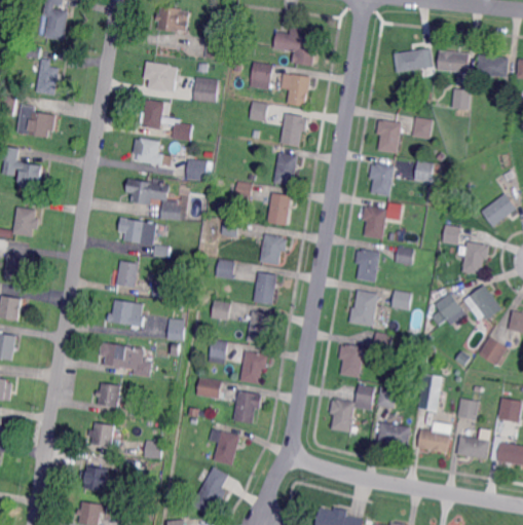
[(65,0),(64,6),(54,4),(53,9),(70,12),(65,41),(46,38),(49,17),(43,16),(46,0),(65,0)]
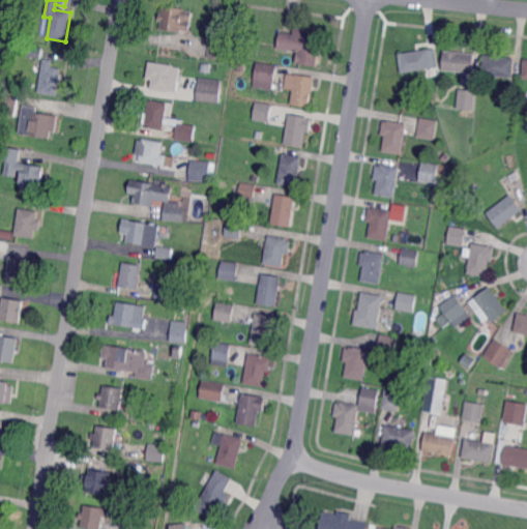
[(188,31),(179,30),(179,33),(158,30),(160,21),(156,21),(157,13),(162,15),(163,6),(183,9),(182,10),(192,12),(188,31)]
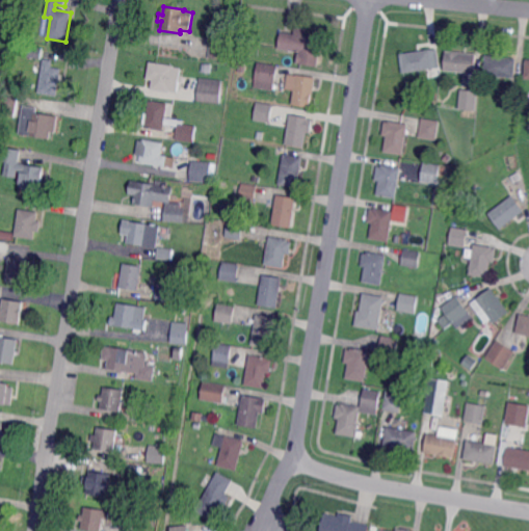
[(234,26),(227,25),(227,18),(235,18),(234,26)]
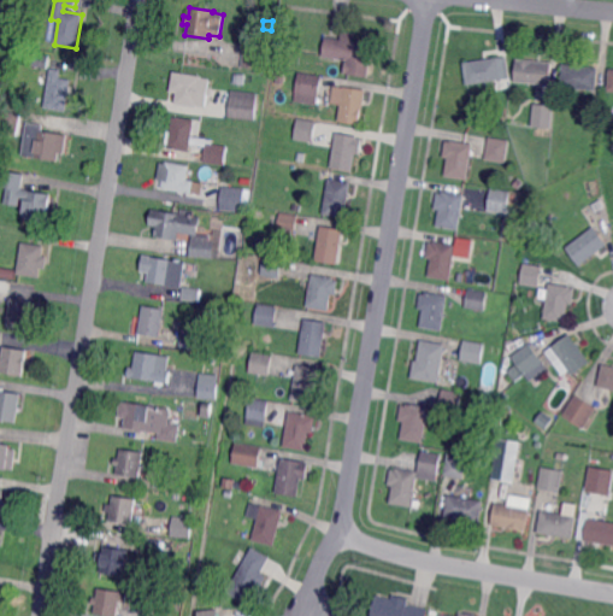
[(352,40),(372,44),(367,78),(343,75),(345,60),(322,57),(324,37),(339,40),(340,31),(353,34),(352,40)]
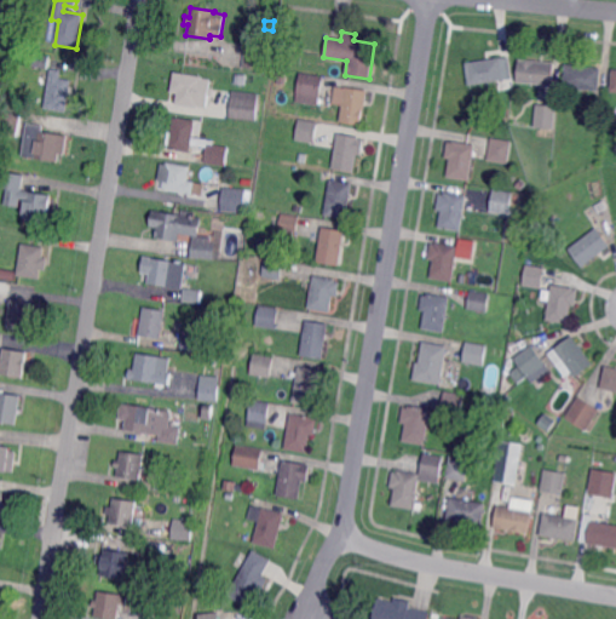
[(263,72),(241,70),(242,51),(264,52),(263,72)]
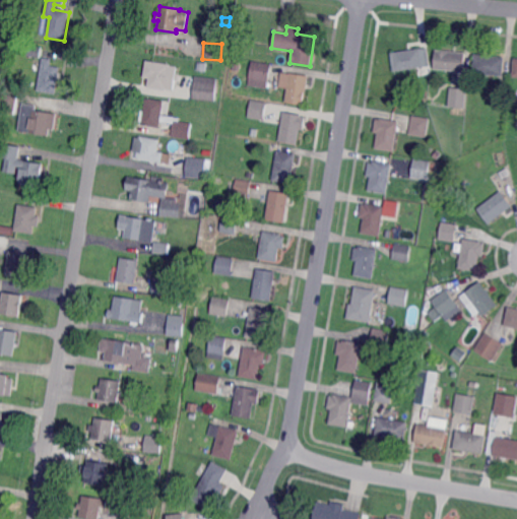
[(39,59),(24,55),(27,45),(42,48),(39,59)]
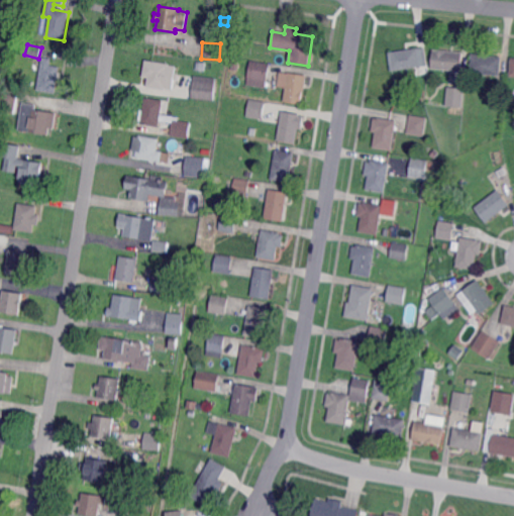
[(390,72),(387,53),(423,47),(425,66),(390,72)]
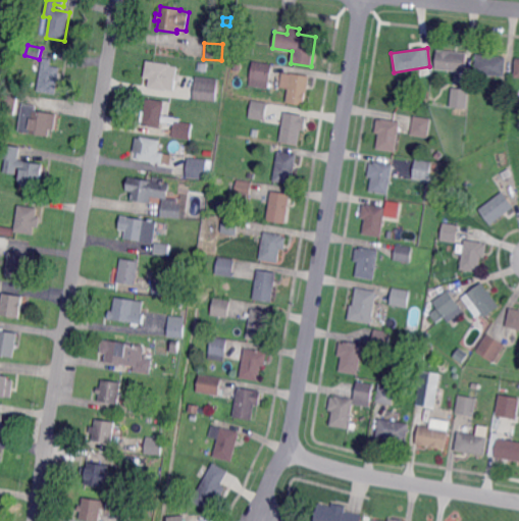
[(464,72),(433,69),(435,51),(466,54),(464,72)]
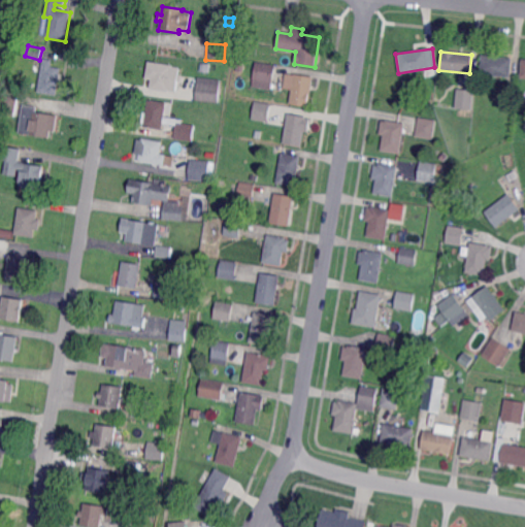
[(509,77),(479,74),(481,56),(511,59),(509,77)]
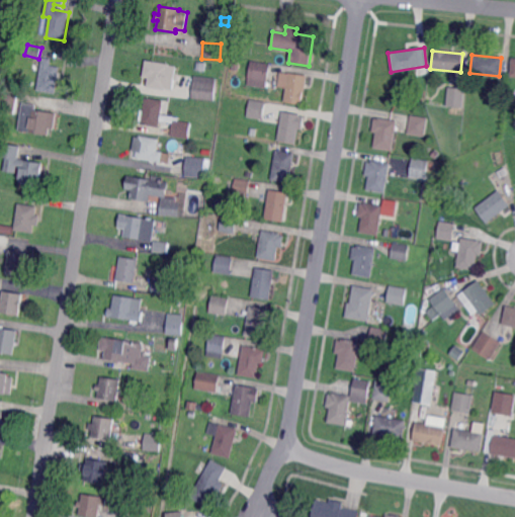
[(55,94),(36,91),(41,58),(51,60),(50,66),(59,68),(55,94)]
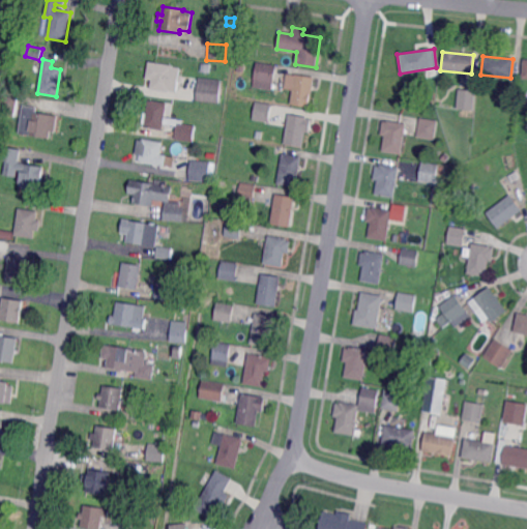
[(175,94),(149,90),(151,79),(146,78),(149,62),(179,68),(175,94)]
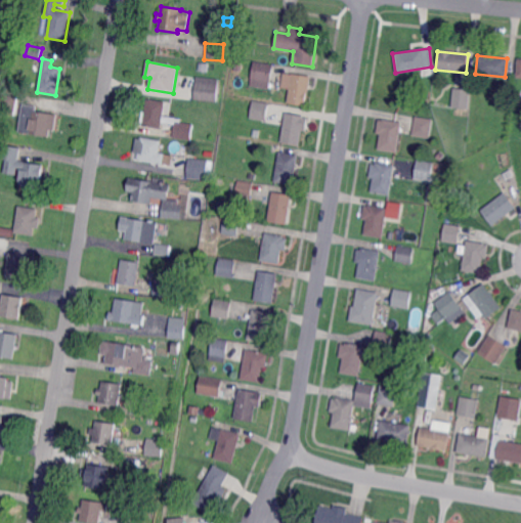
[(240,73),(232,72),(234,61),(241,62),(240,73)]
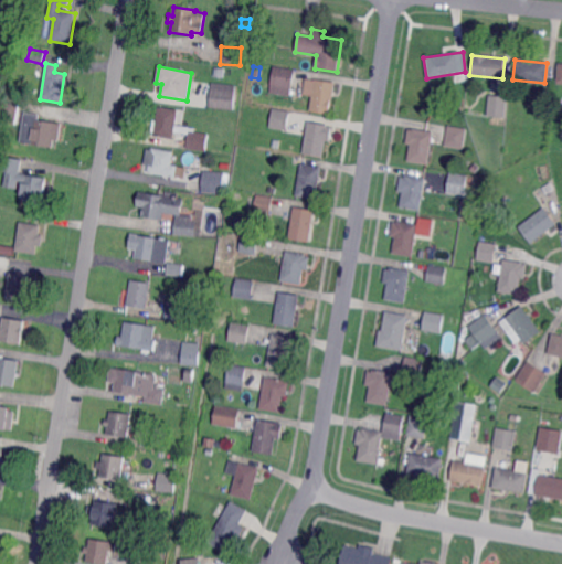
[(221,80),(212,78),(213,68),(222,70),(221,80)]
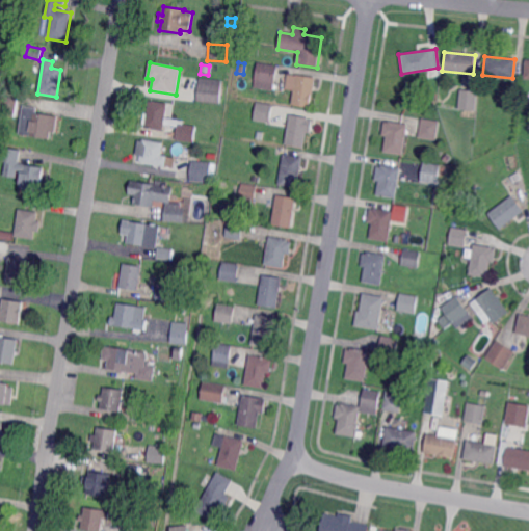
[(272,85),(270,93),(252,89),(253,81),(256,64),(275,68),(272,85)]
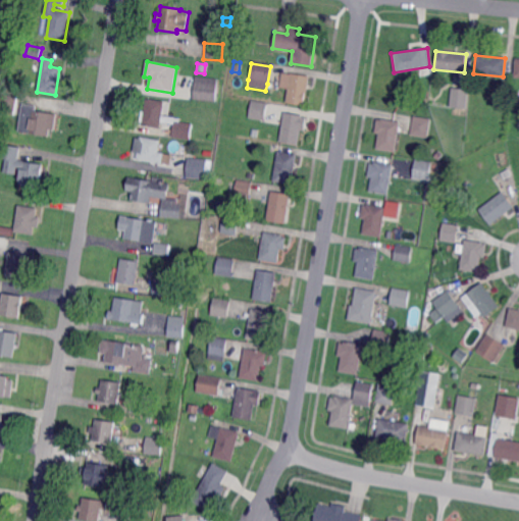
[(304,106),(284,103),(287,90),(278,89),(281,73),(308,77),(304,106)]
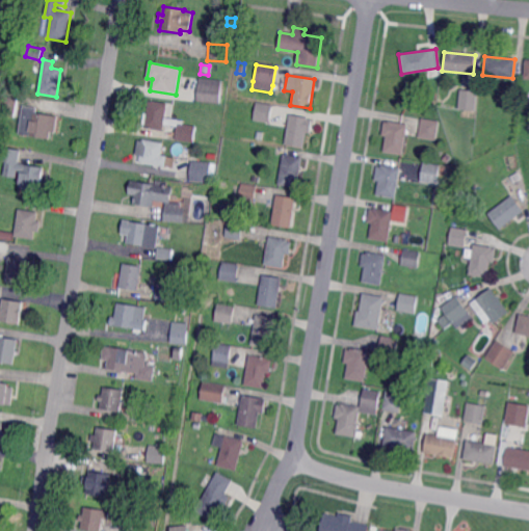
[(217,105),(195,103),(197,80),(219,82),(217,105)]
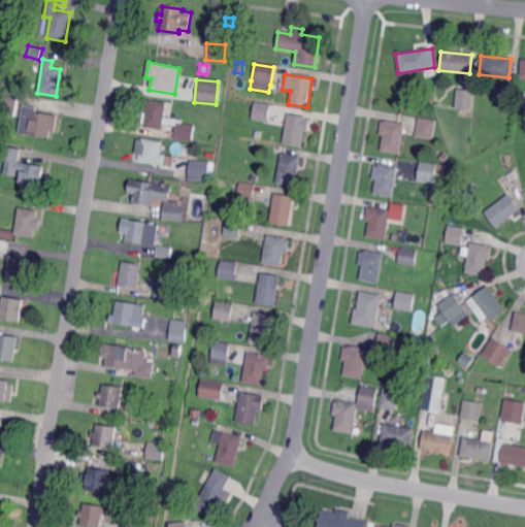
[(470,111),(454,109),(456,90),(472,92),(470,111)]
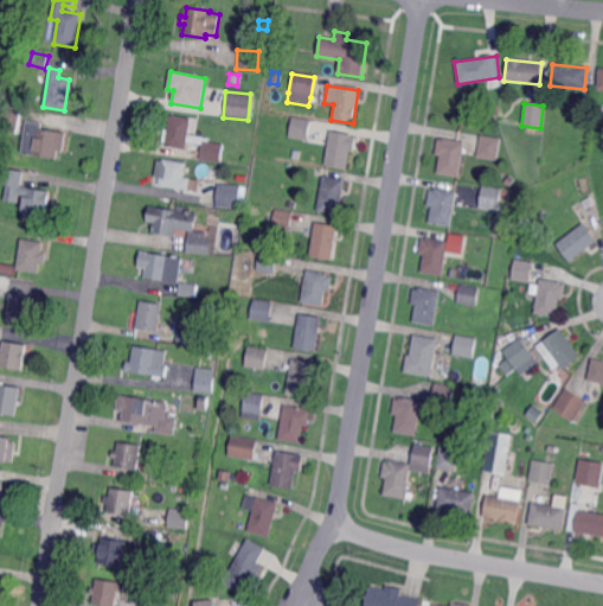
[(18,133),(14,133),(0,131),(4,110),(21,114),(18,133)]
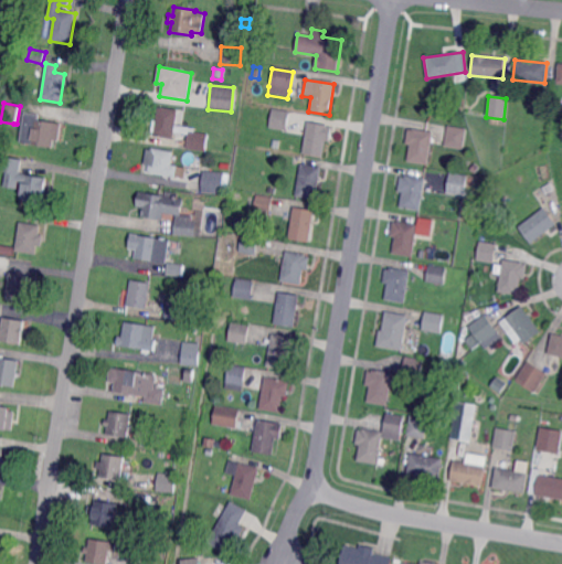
[(176,126),(194,129),(194,132),(207,135),(204,152),(184,149),(187,135),(173,134),(172,140),(152,137),(152,135),(150,134),(151,120),(156,121),(157,107),(178,110),(176,126)]
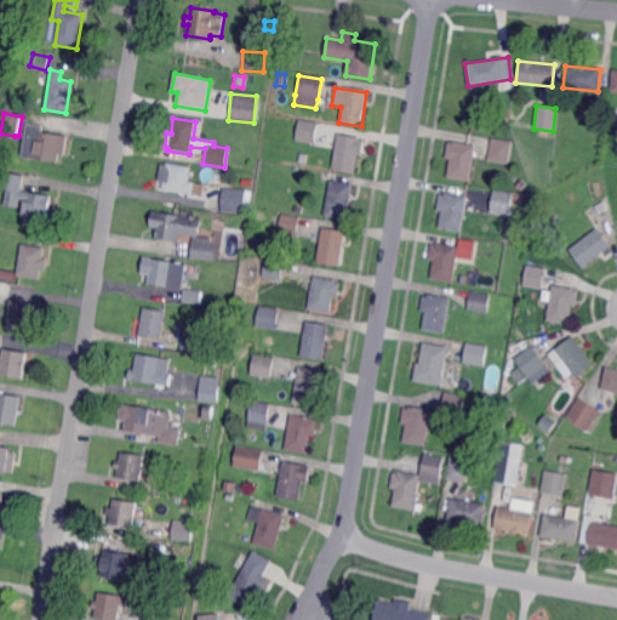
[(313,144),(295,141),(298,120),(316,124),(313,144)]
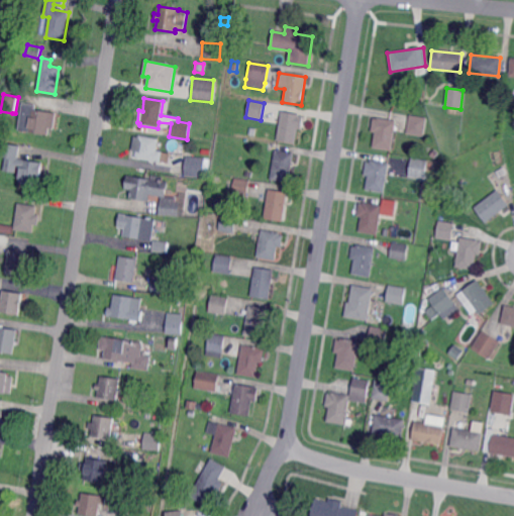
[(54,128),(48,128),(47,135),(17,131),(21,103),(35,105),(35,110),(56,113),(54,128)]
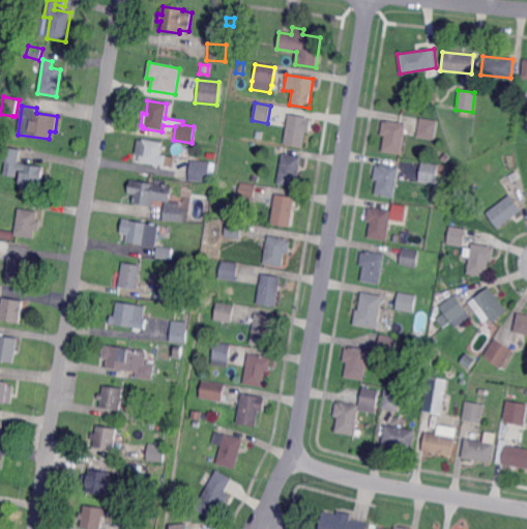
[(301,148),(283,145),(288,115),(306,118),(301,148)]
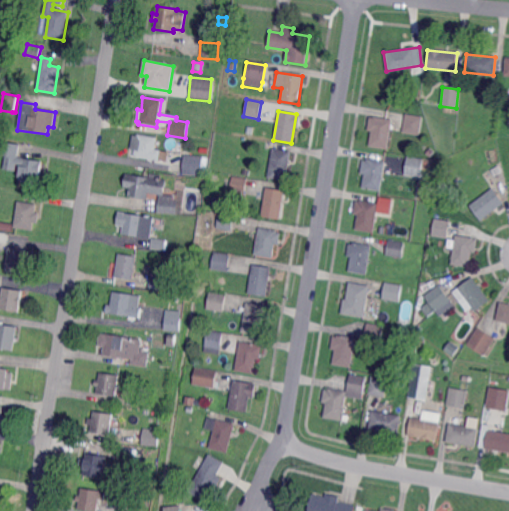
[(416,135),(419,116),(402,113),(399,132),(416,135)]
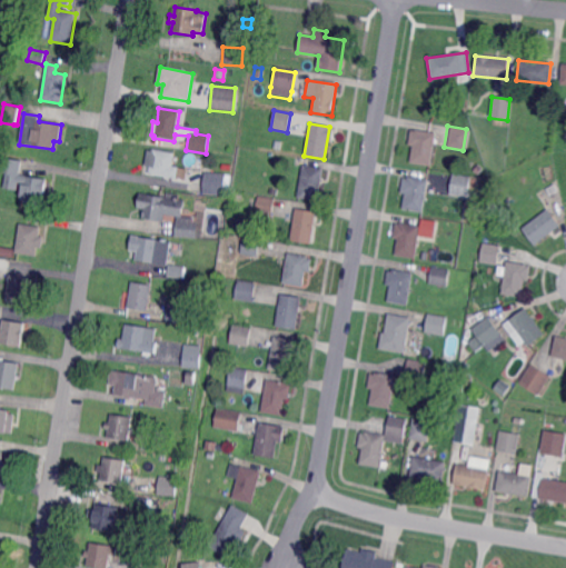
[(429,167),(409,163),(411,147),(407,146),(410,130),(435,135),(429,167)]
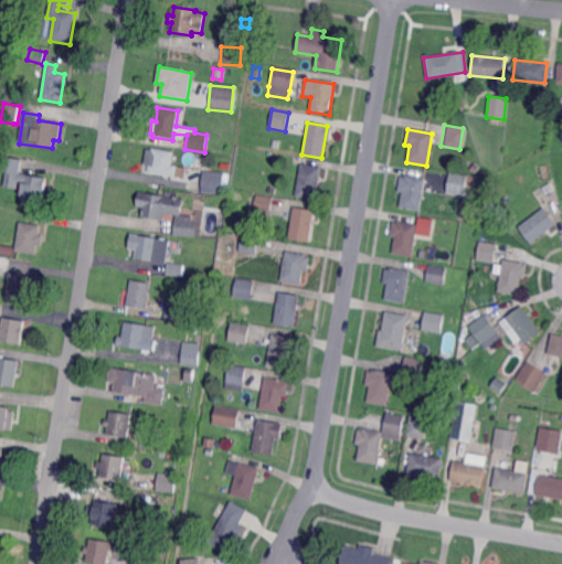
[(176,179),(147,173),(150,149),(172,152),(170,166),(178,167),(176,179)]
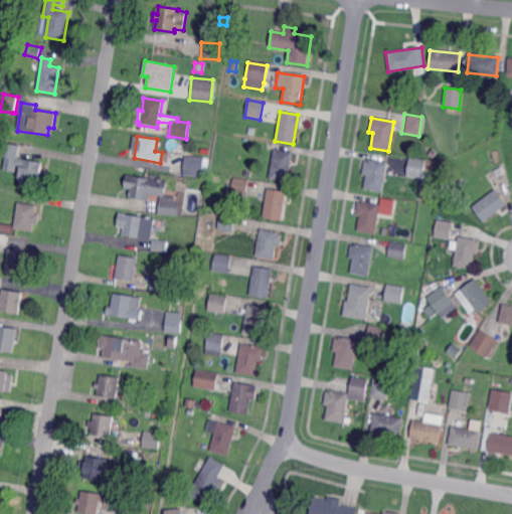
[(39,185),(18,182),(21,166),(16,166),(15,172),(3,170),(5,157),(1,157),(3,143),(19,146),(17,158),(42,162),(39,185)]
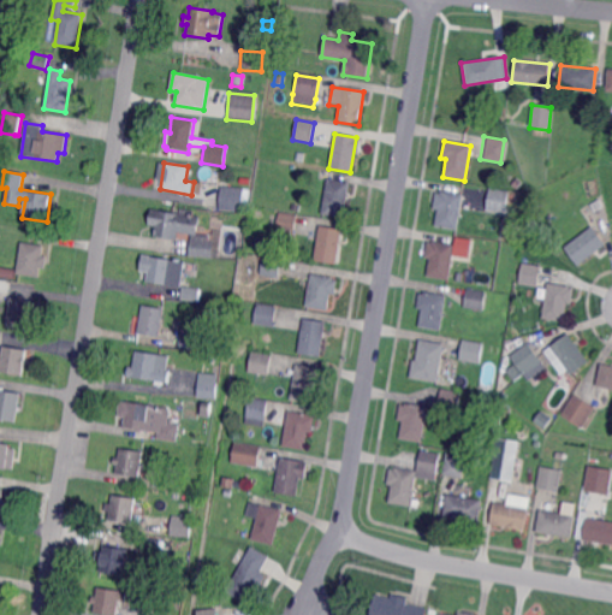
[(343,218),(321,214),(327,179),(349,183),(343,218)]
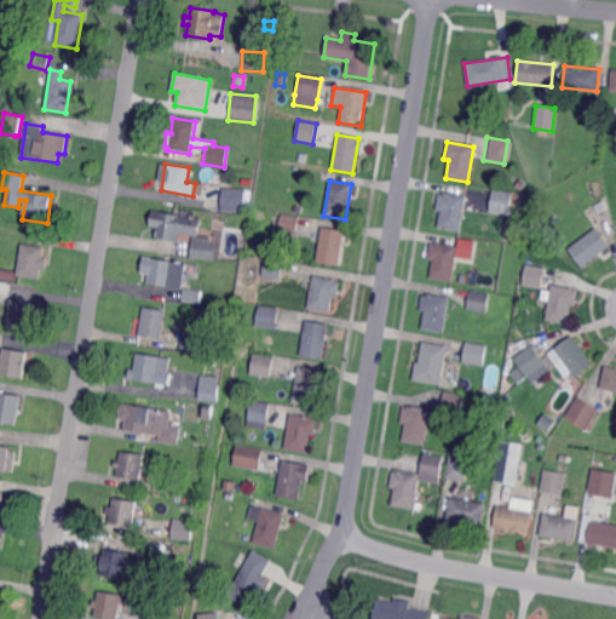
[(247,213),(219,211),(220,187),(249,190),(247,213)]
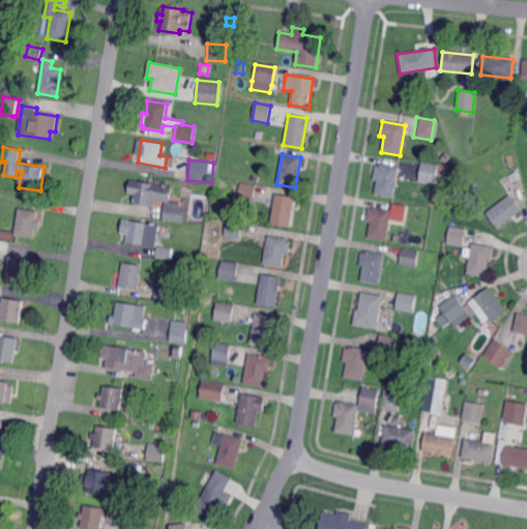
[(434,184),(417,181),(420,163),(437,166),(434,184)]
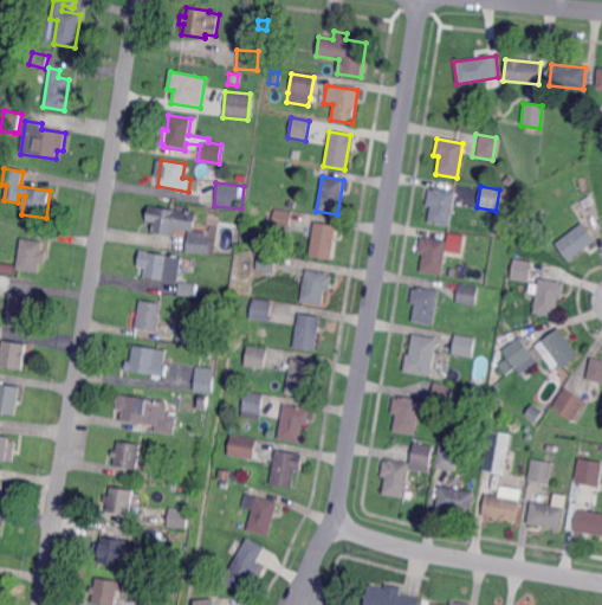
[(448,227),(427,224),(429,206),(426,206),(428,188),(454,193),(448,227)]
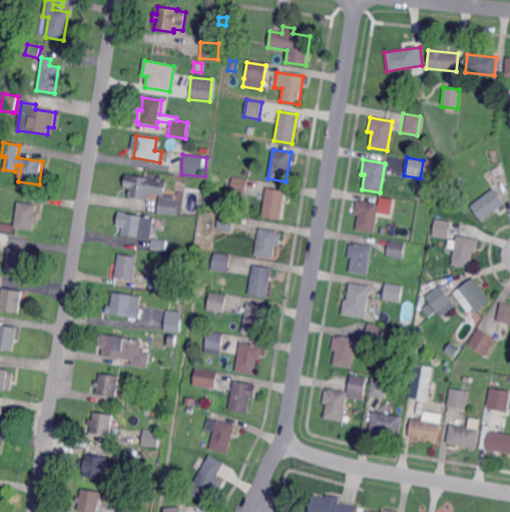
[(162,195),(172,196),(171,201),(177,202),(175,216),(156,213),(158,196),(147,194),(146,200),(127,197),(128,188),(123,187),(125,174),(164,180),(162,195)]
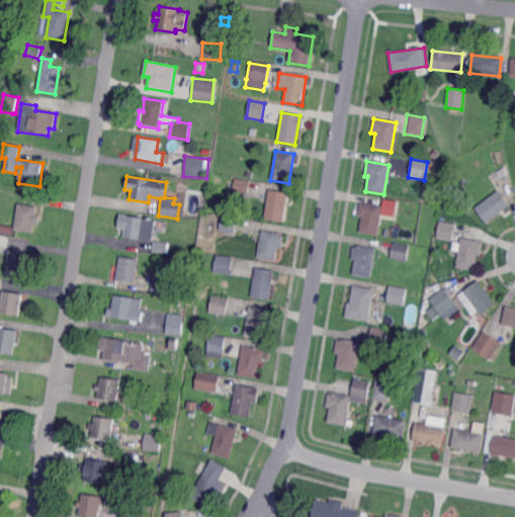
[(246,197),(231,194),(234,179),(249,181),(246,197)]
